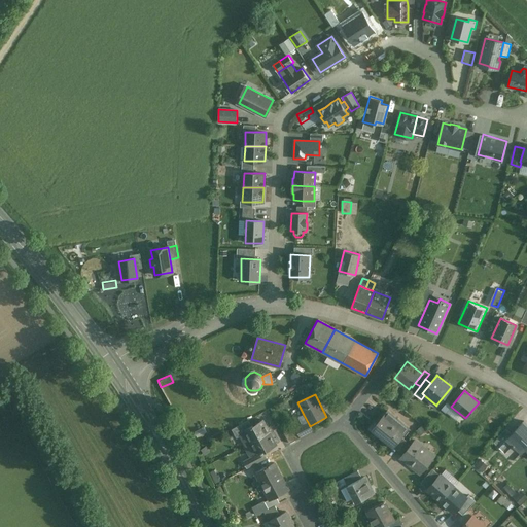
[(409,428),(387,410),(371,429),(393,447),(393,446),(401,436),(409,428)]
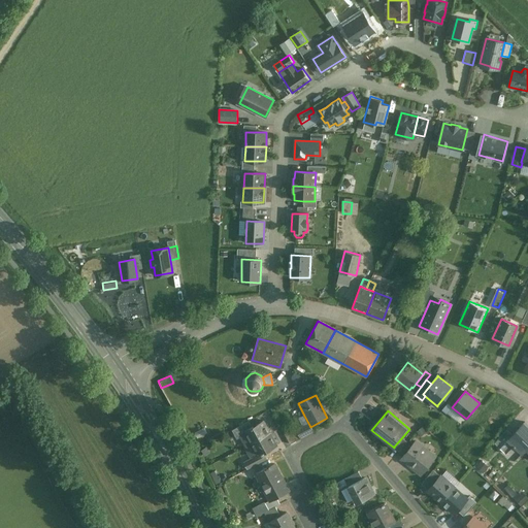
[(309,425),(304,416),(298,419),(302,425),(306,426),(309,425)]
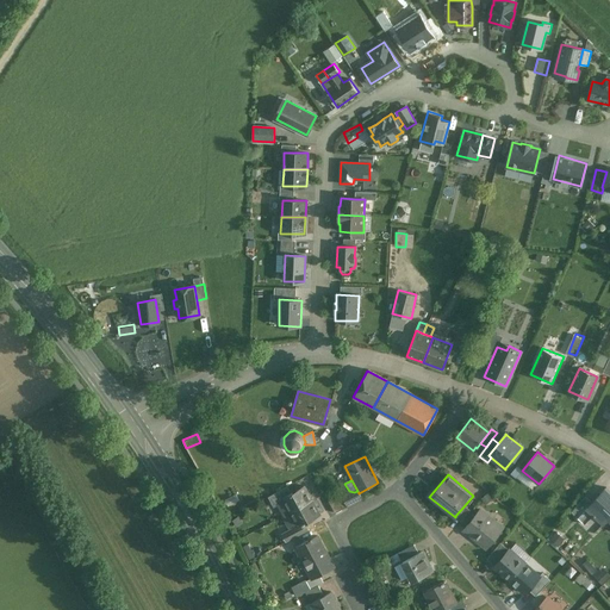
[(303,486),(290,493),(286,487),(268,497),(273,506),(278,504),(284,515),(311,500),(303,486)]
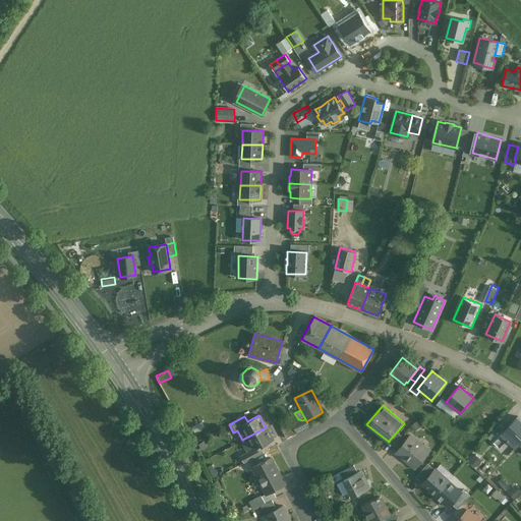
[(520,443),(520,442),(520,419),(518,417),(506,429),(500,423),(487,438),(500,449),(508,440),(516,447),(520,443)]
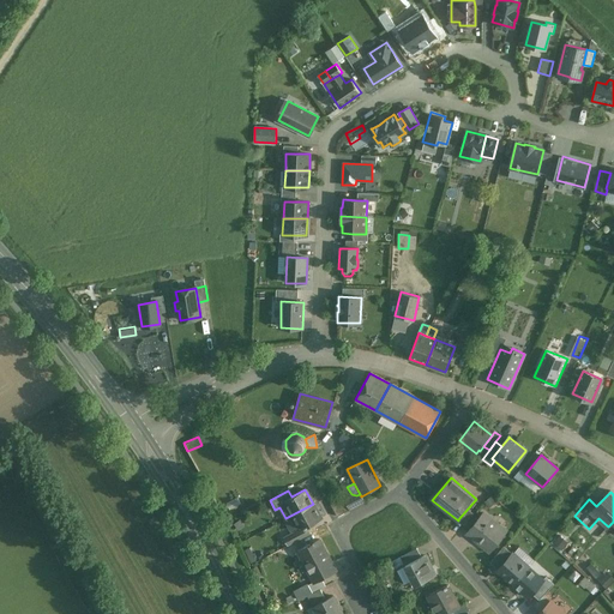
[(356,495),(351,494),(343,499),(349,511),(350,512),(365,504),(361,497),(360,494),(356,495)]
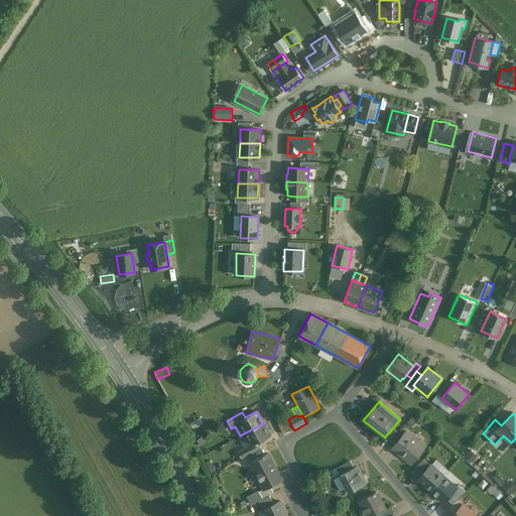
[(288,419),(282,421),(288,432),(293,429),(288,419)]
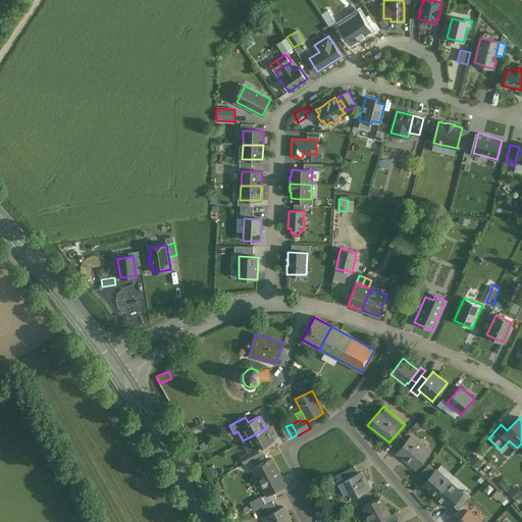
[(292,437),(285,426),(280,429),(286,439),(292,437)]
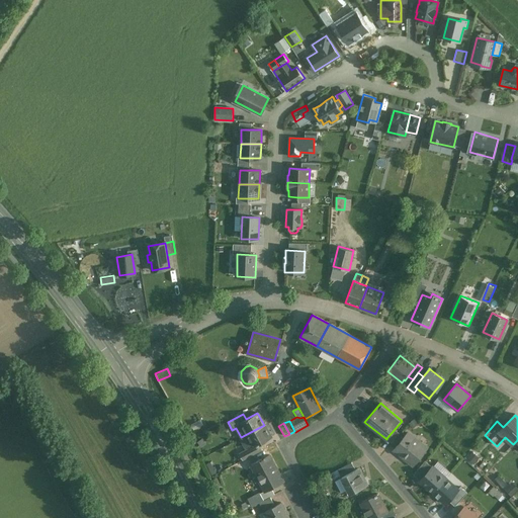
[(264,425),(241,437),(241,440),(244,445),(246,447),(251,444),(252,446),(253,447),(258,444),(270,437),(264,425)]
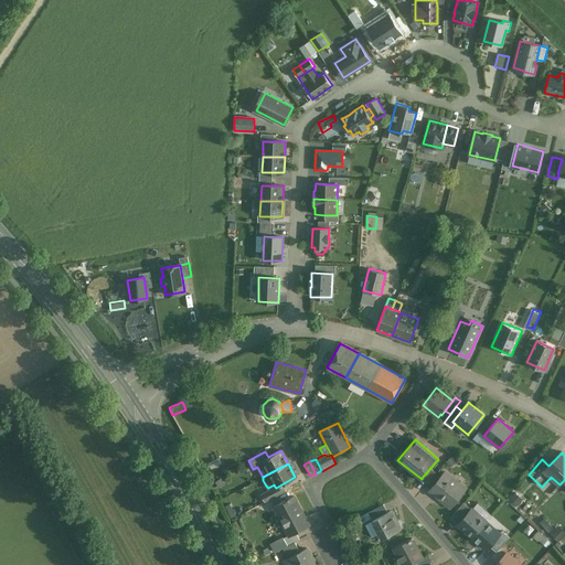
[(435,472),(430,468),(422,478),(427,482),(435,472)]
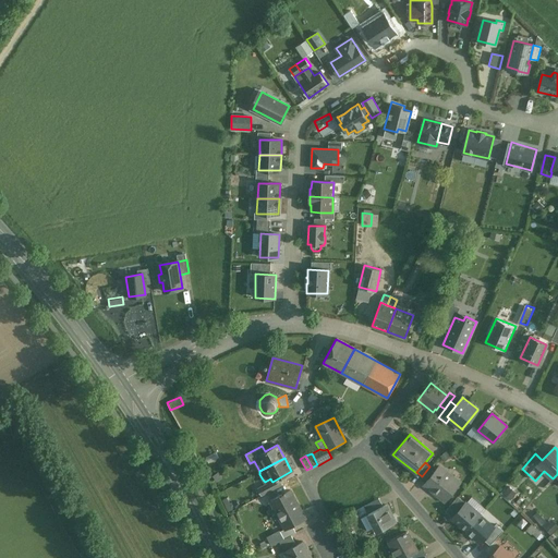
[(439,466),(424,484),(423,486),(428,490),(431,489),(445,501),(459,483),(439,466)]
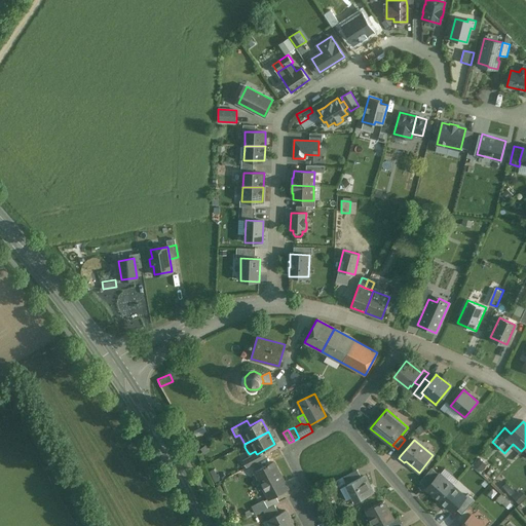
[(262,451),(257,454),(256,453),(251,456),(254,462),(265,457),(262,451)]
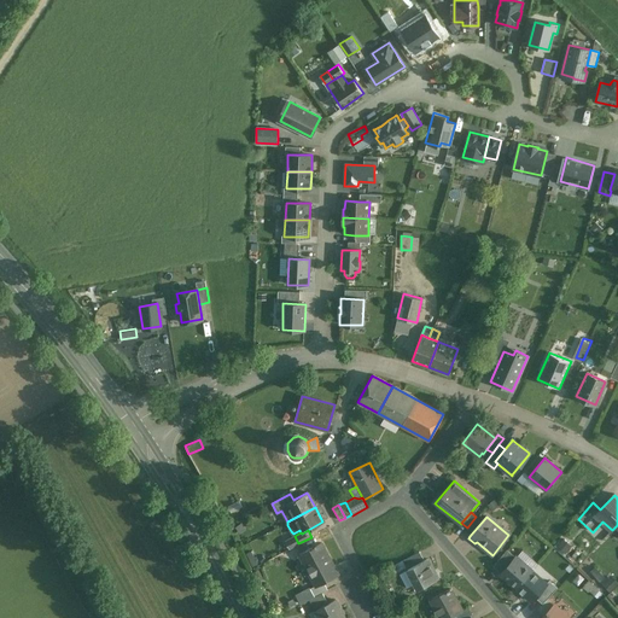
[(321,543),(315,547),(314,544),(312,547),(298,554),(307,569),(308,569),(316,586),(318,586),(324,582),(337,575),(331,564),(332,563),(321,543)]
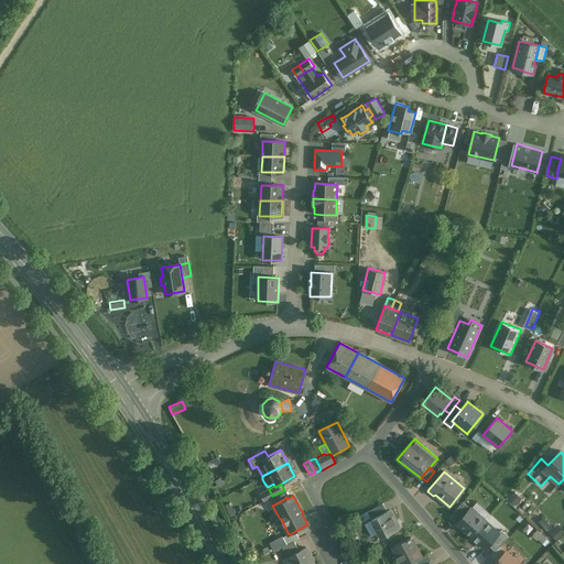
[(463,502),(449,517),(457,523),(470,509),(463,502)]
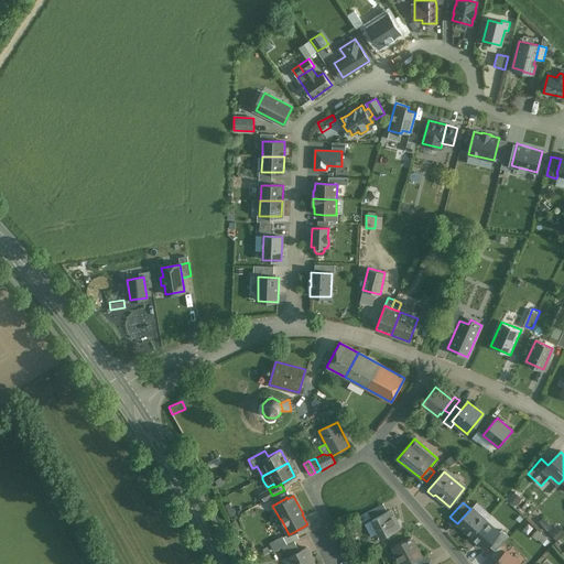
[(382,503),(367,512),(370,518),(386,510),(382,503)]
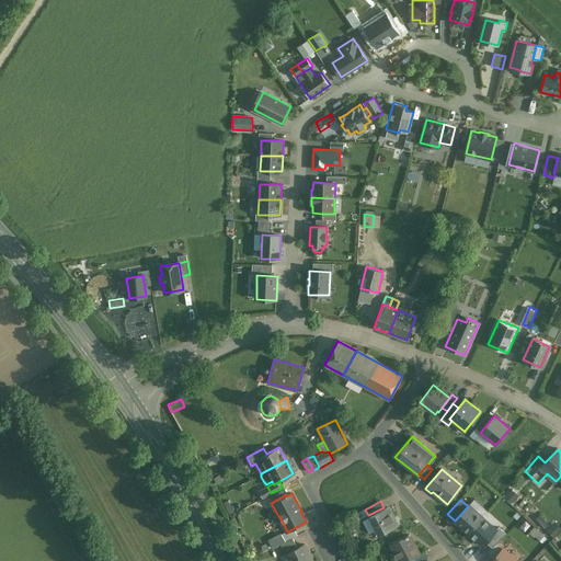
[(483,518),(468,506),(455,521),(455,522),(469,535),(483,518)]
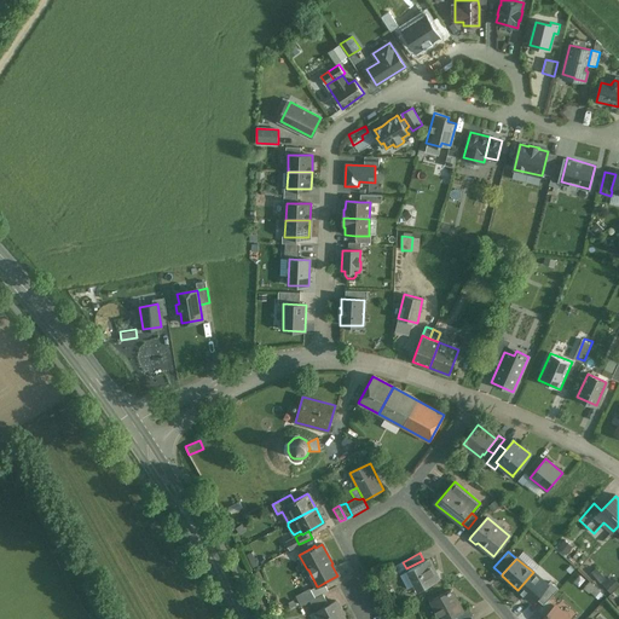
[(427,560),(408,571),(415,585),(417,590),(437,580),(427,560)]
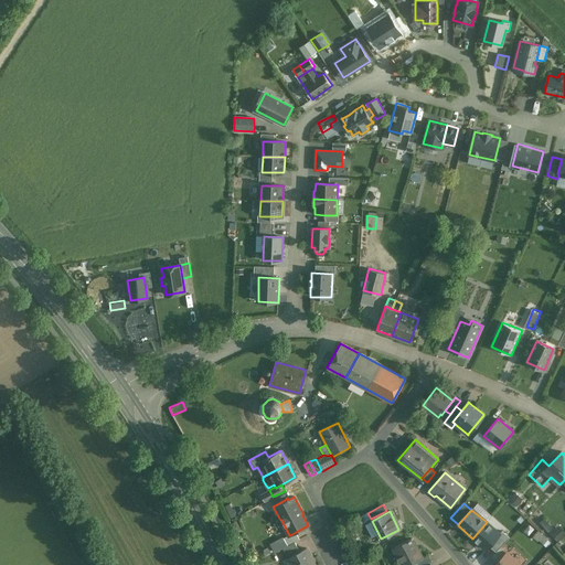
[(368,513),(352,521),(355,526),(371,519),(368,513)]
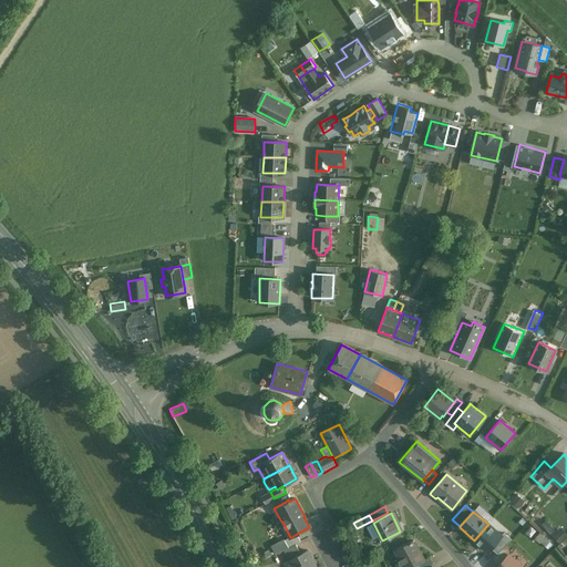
[(549,533),(555,528),(547,518),(542,523),(549,533)]
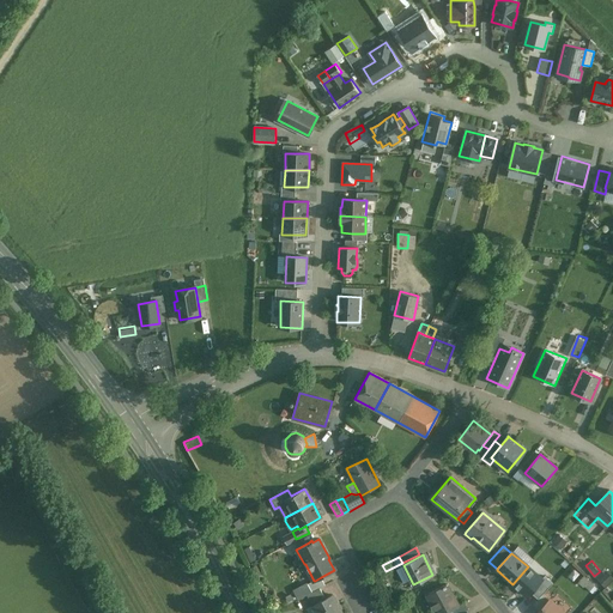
[(404,565),(396,569),(404,583),(411,580),(404,565)]
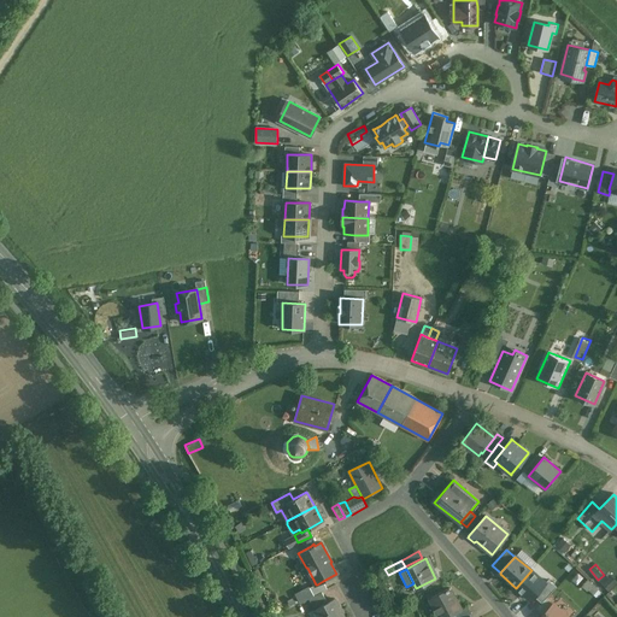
[(545,583),(532,570),(516,588),(530,600),(534,597),(545,583)]
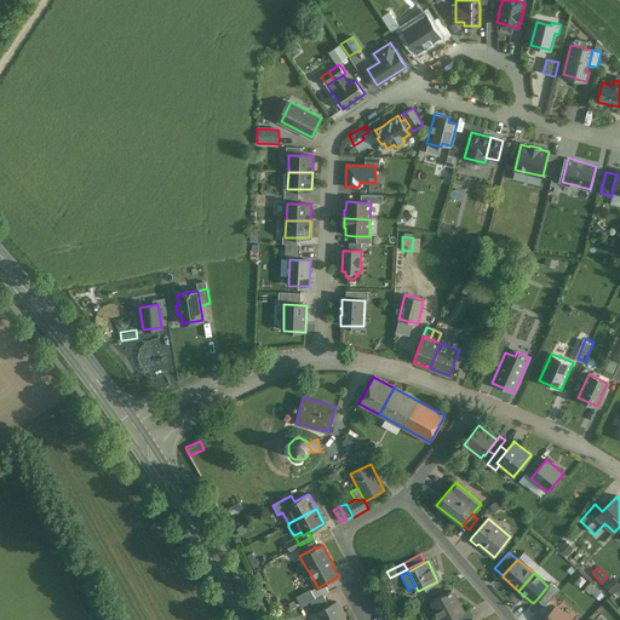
[(619,583),(612,574),(602,584),(613,593),(619,585),(619,583)]
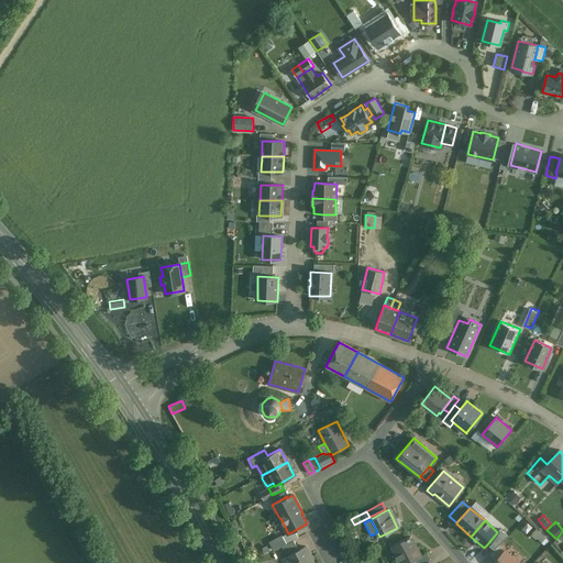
[(543,544),(549,539),(537,528),(531,533),(543,544)]
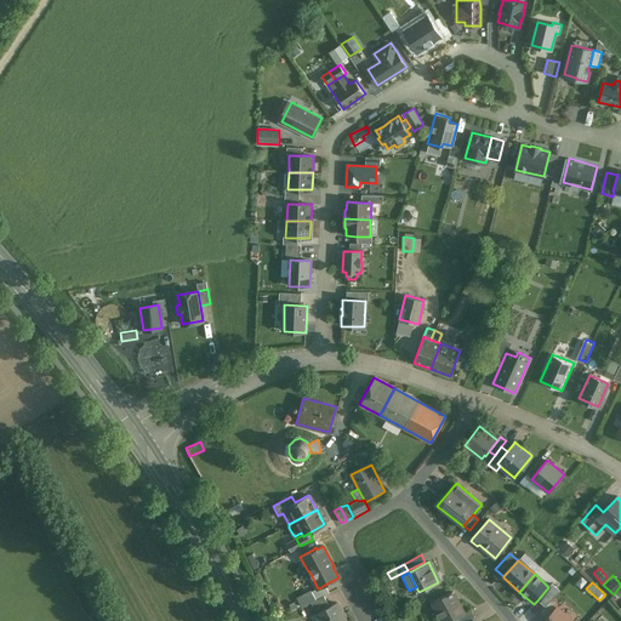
[(552,584),(548,587),(537,600),(545,608),(550,602),(559,591),(552,584)]
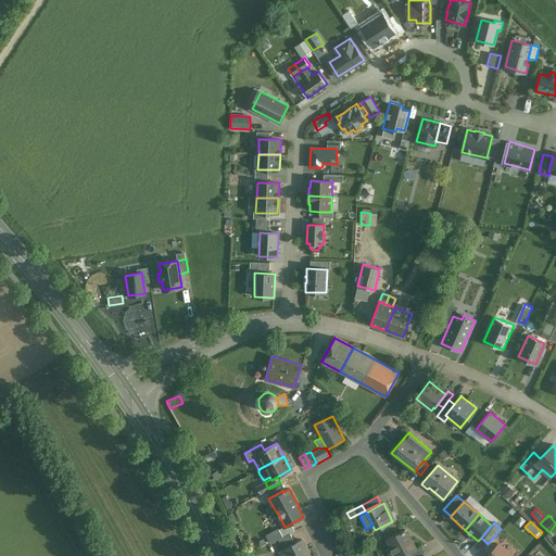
[(291,523),(286,527),(285,527),(279,530),(283,538),(289,534),(294,531),(291,523)]
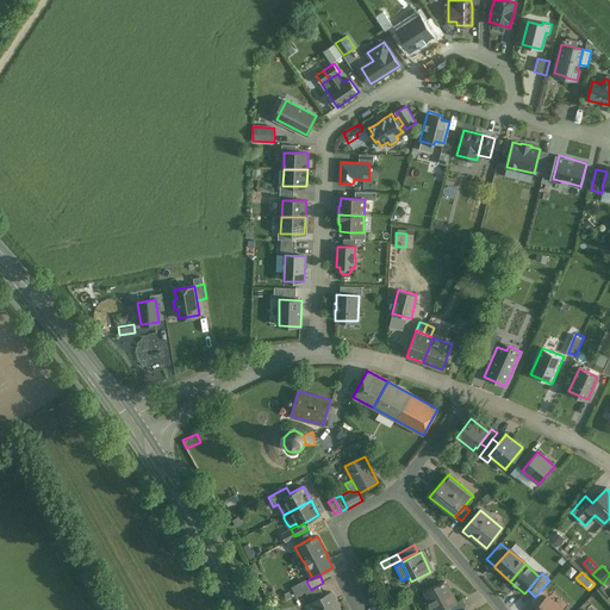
[(448,591),(443,582),(424,592),(433,609),(442,609),(449,607),(456,603),(456,602),(449,590),(448,591)]
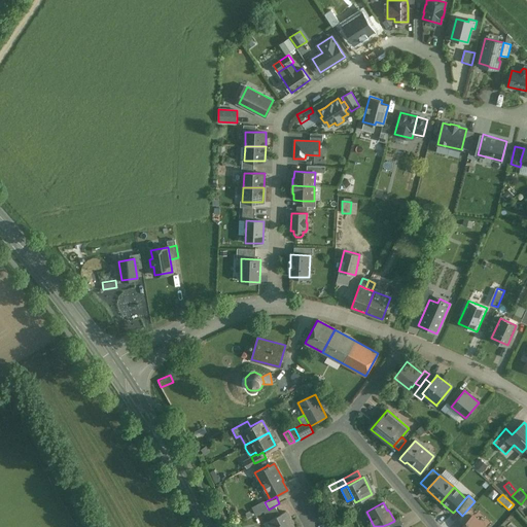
[(269,510),(264,512),(268,521),(279,516),(274,506),(269,510)]
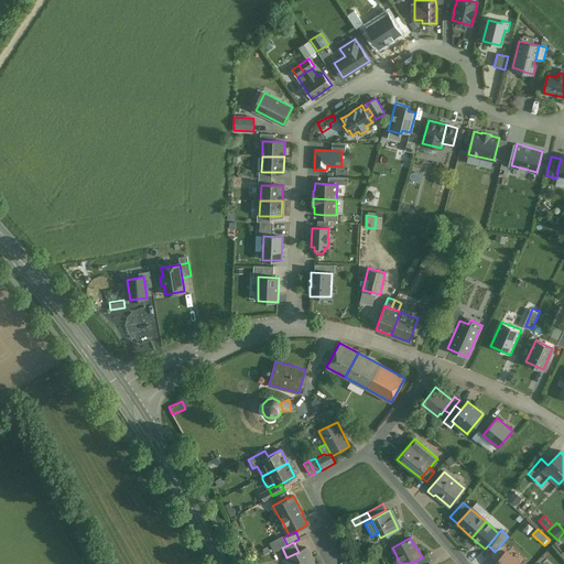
[(495,552),(490,556),(496,562),(505,552),(499,546),(495,552)]
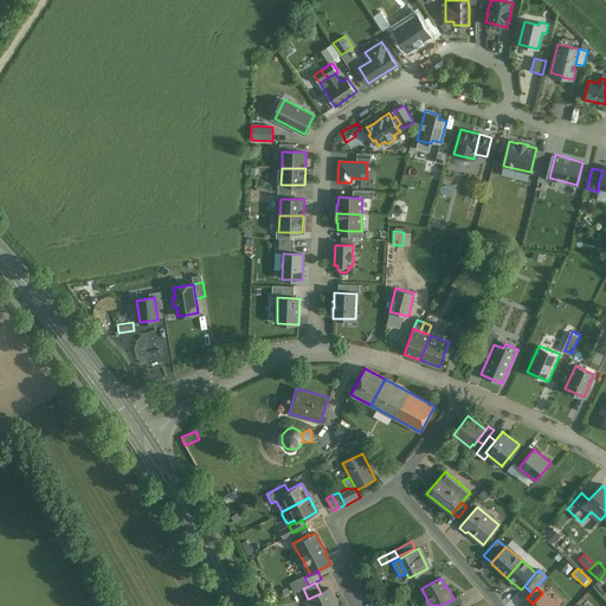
[(321,593),(308,599),(311,605),(336,605),(328,590),(321,593)]
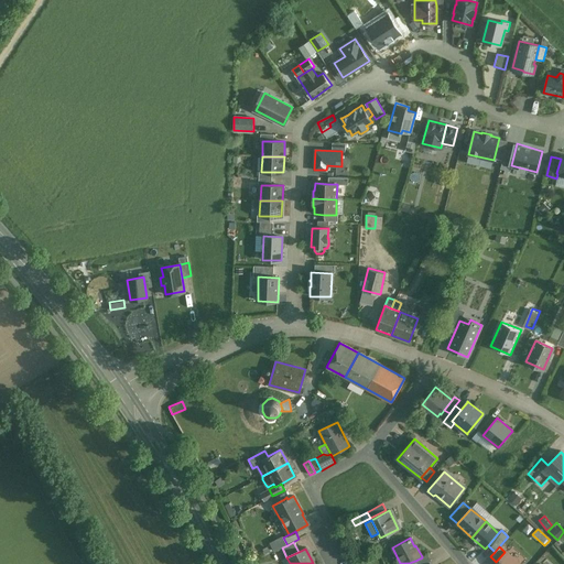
[(511,557),(505,552),(496,562),(492,563),(518,563),(517,563),(517,560),(513,557),(511,557)]
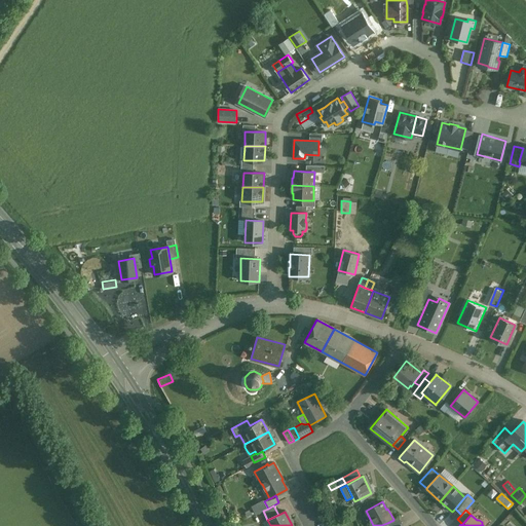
[(393,519),(393,520),(387,523),(388,525),(395,525),(399,524),(402,522),(399,516),(393,519)]
